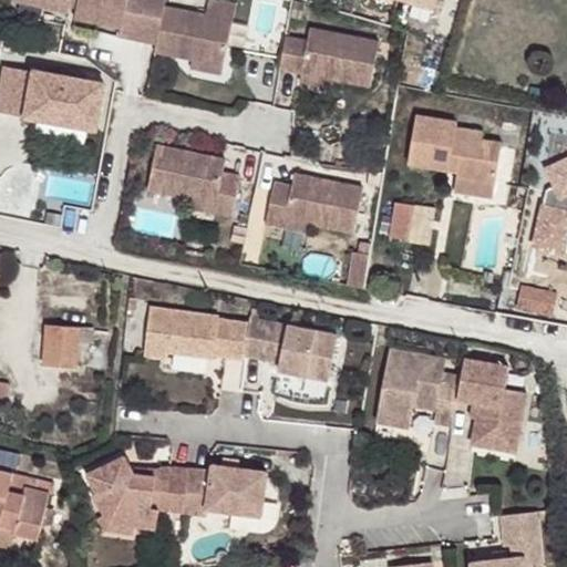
[(72,0),(19,0),(19,3),(71,13),(72,7),(72,0)]
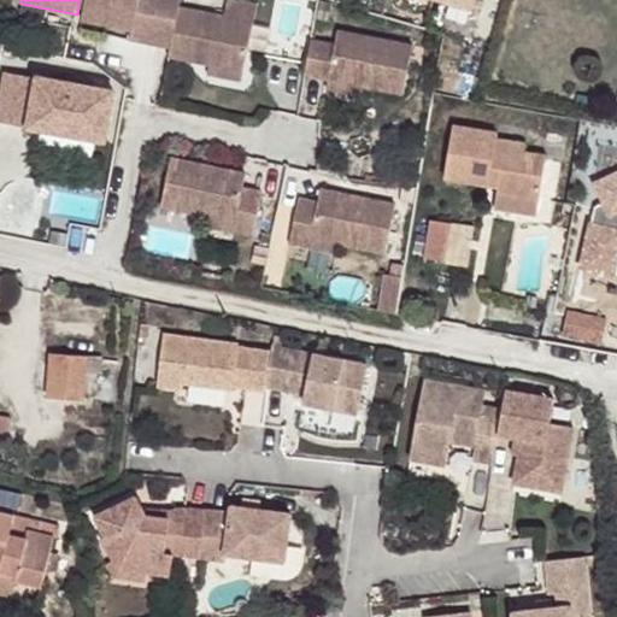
[(141,0),(87,0),(86,10),(84,21),(134,31),(135,31),(141,0)]
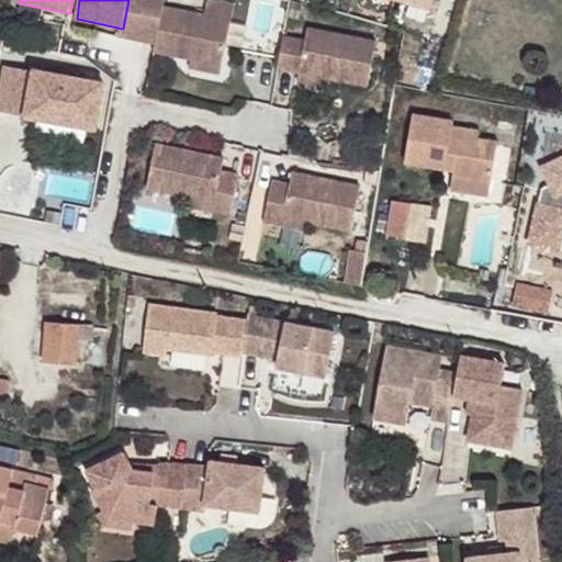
[(166,0),(128,0),(123,29),(122,29),(120,36),(157,44),(165,8),(166,0)]
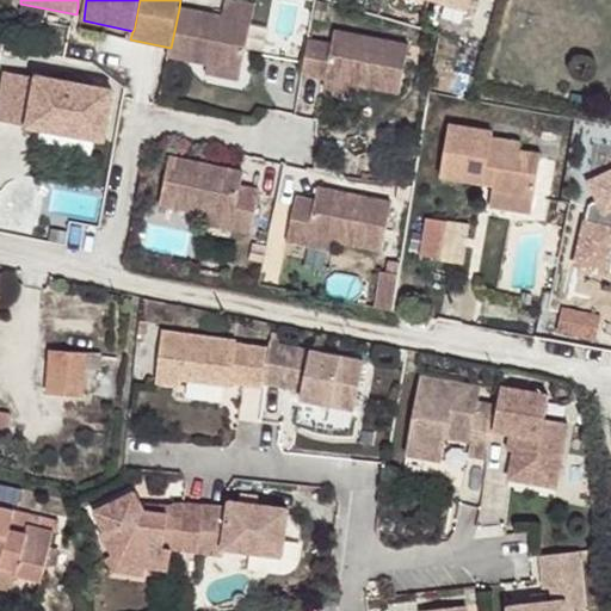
[(227,0),(224,17),(179,8),(171,48),(170,56),(210,65),(244,71),(257,2),(241,0),(227,0)]
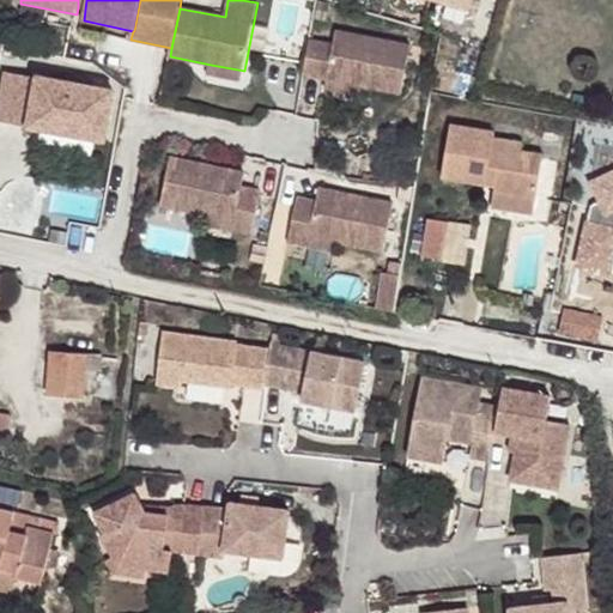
[(441,0),(478,11),(480,0),(441,0)]
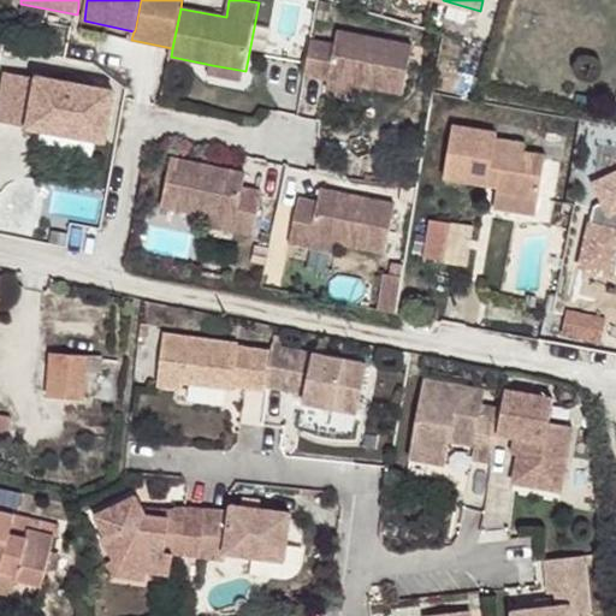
[(335,45),(312,39),(304,75),(329,80),(361,86),(403,94),(412,45),(337,30),(335,45)]
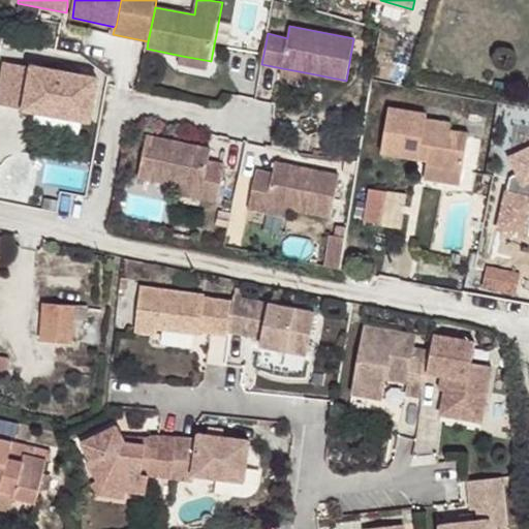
[(211,61),(182,56),(180,63),(209,69),(211,61)]
